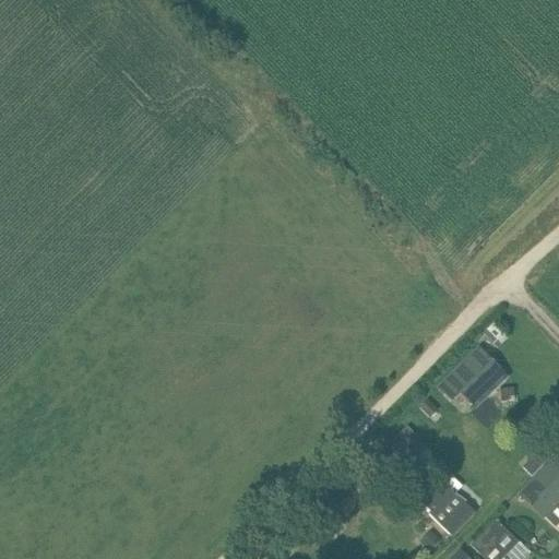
[(495,329),(486,337),(497,349),(507,340),(496,329),(495,329)]
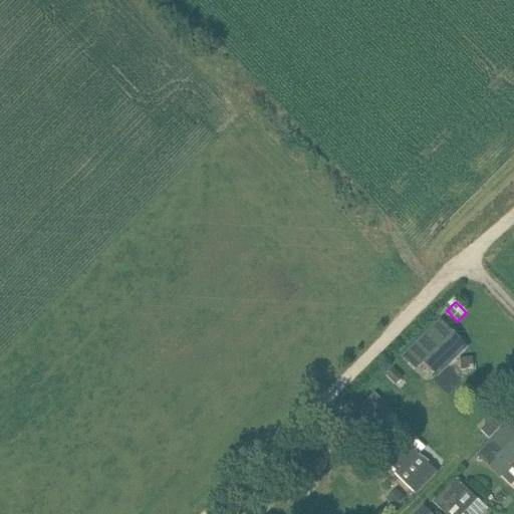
[(451,365),(469,347),(443,322),(407,358),(419,370),(438,351),(451,365)]
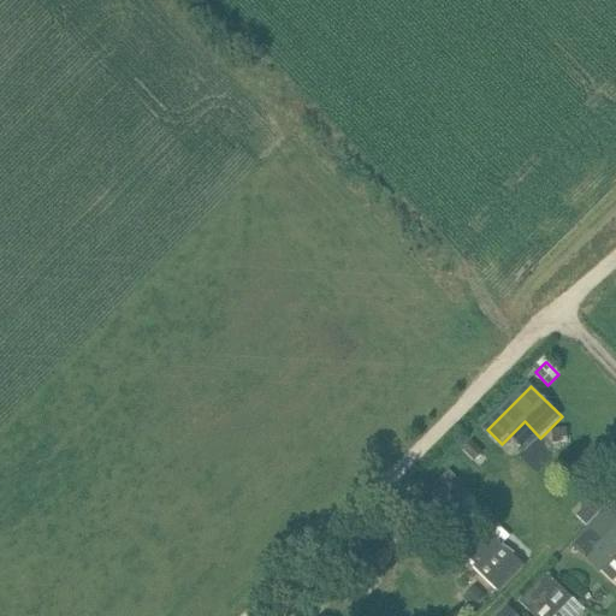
[(471,443),(462,451),(473,461),(481,452),(471,443)]
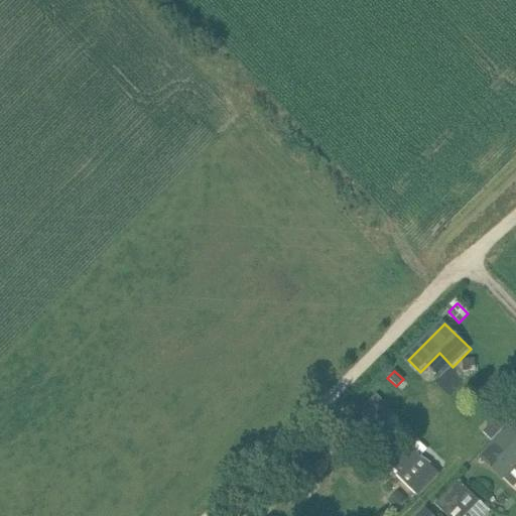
[(376,395),(349,421),(358,430),(356,431),(381,456),(388,448),(378,438),(386,429),(385,421),(393,413),(376,395)]
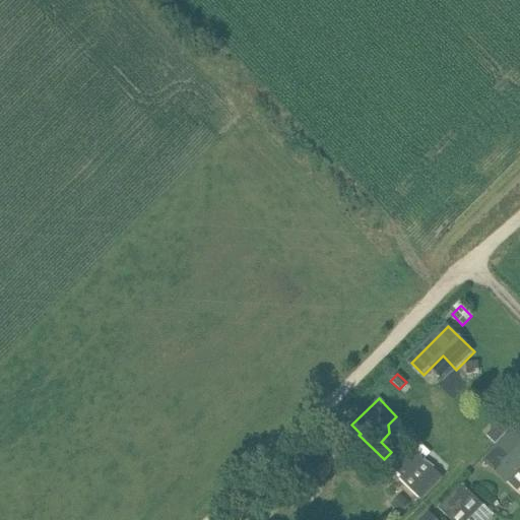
[(519,427),(484,461),(505,482),(507,480),(515,489),(519,489),(519,488),(519,427)]
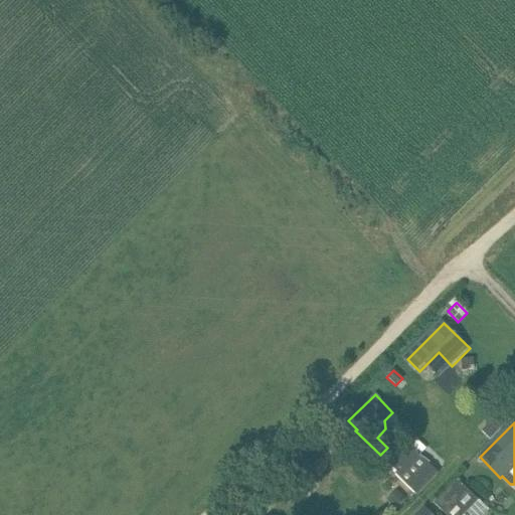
[(413,444),(422,453),(428,447),(419,438),(413,444)]
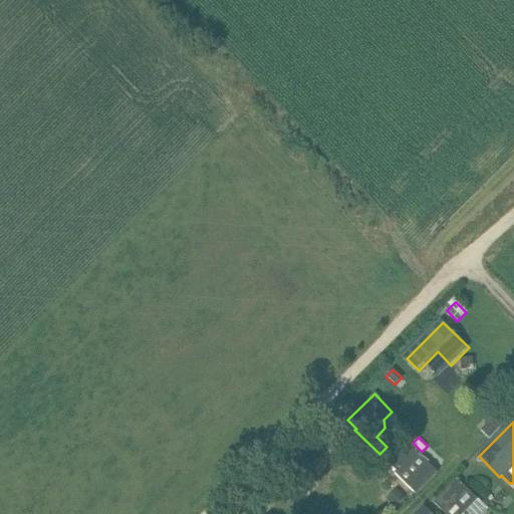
[(433,470),(427,464),(421,471),(412,463),(417,457),(409,449),(392,467),(397,471),(395,473),(416,493),(431,478),(429,475),(433,470)]
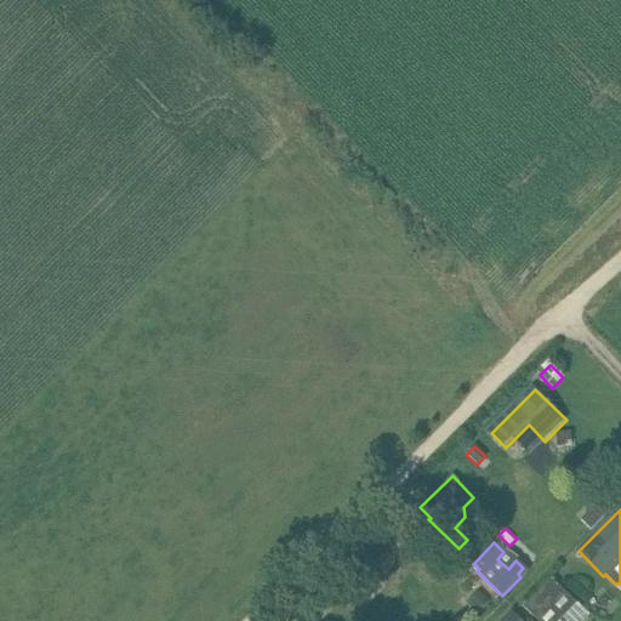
[(524,609),(537,620),(559,620),(576,604),(551,580),(524,609)]
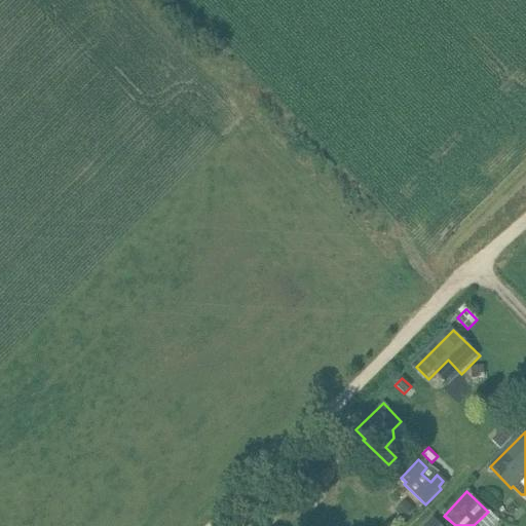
[(406,502),(397,511),(405,520),(414,511),(406,502)]
